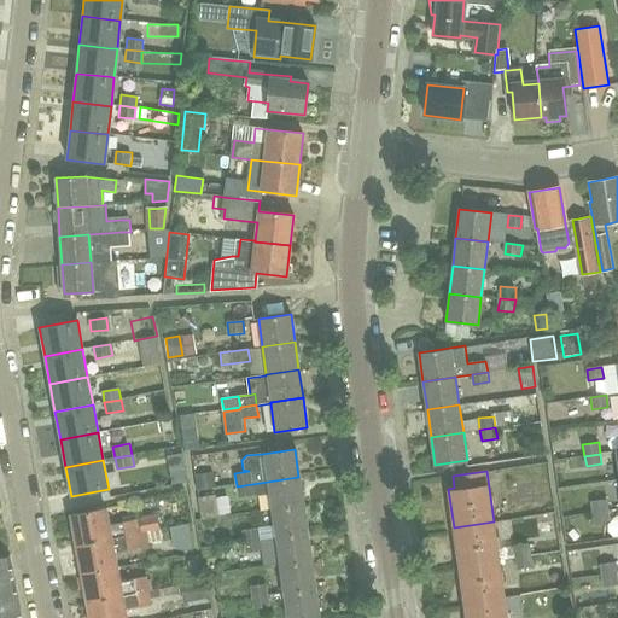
[(214,488),(213,472),(194,474),(197,490),(214,488)]
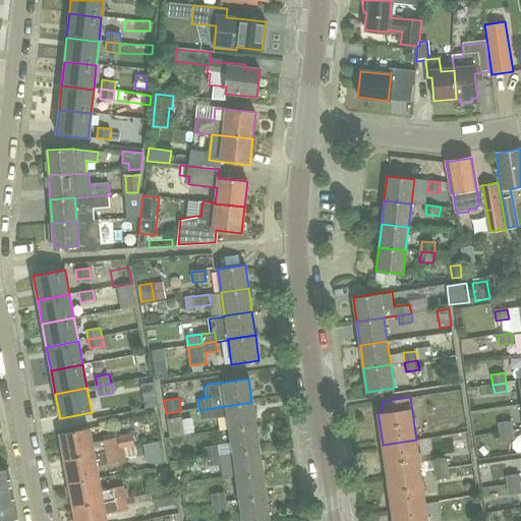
[(228,429),(255,425),(251,402),(199,410),(200,419),(226,415),(228,429)]
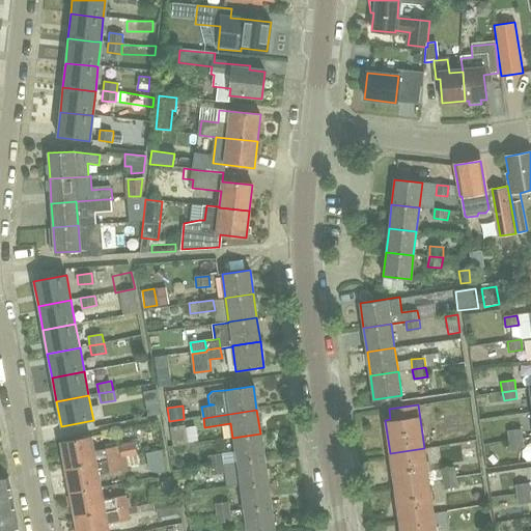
[(189,427),(173,428),(175,447),(191,446),(189,427)]
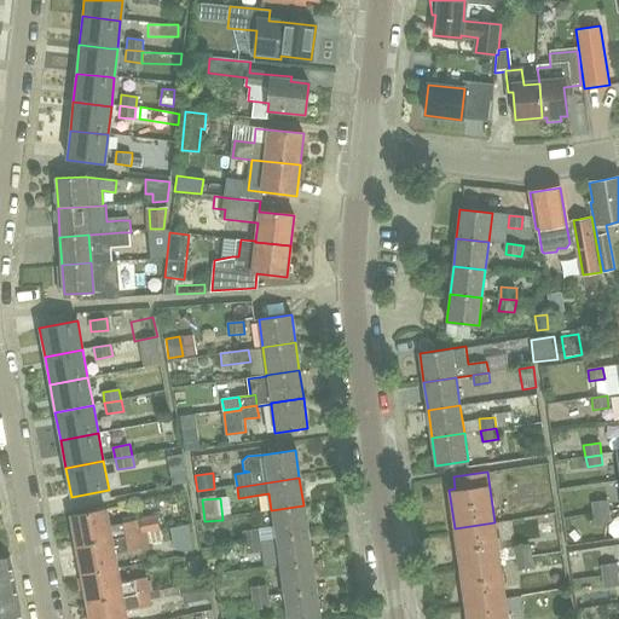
[(594,513),(611,512),(608,499),(593,502),(594,513)]
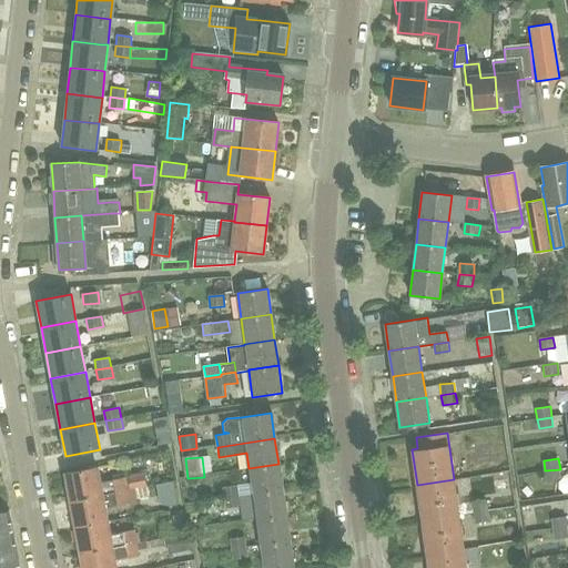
[(282,489),(279,464),(249,468),(253,494),(282,489)]
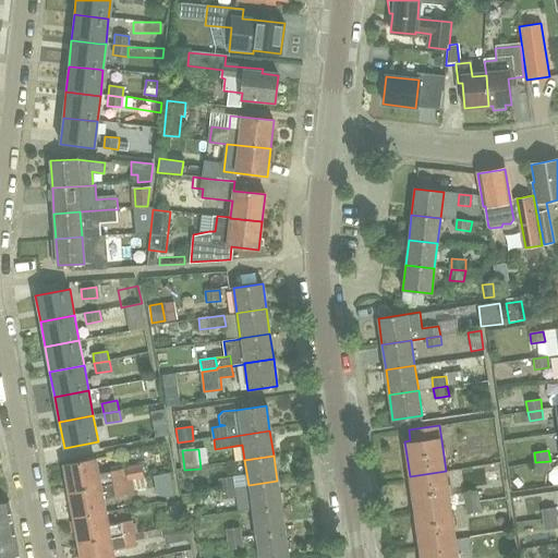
[(125,482),(123,469),(109,471),(109,472),(97,475),(95,459),(62,465),(68,494),(125,482)]
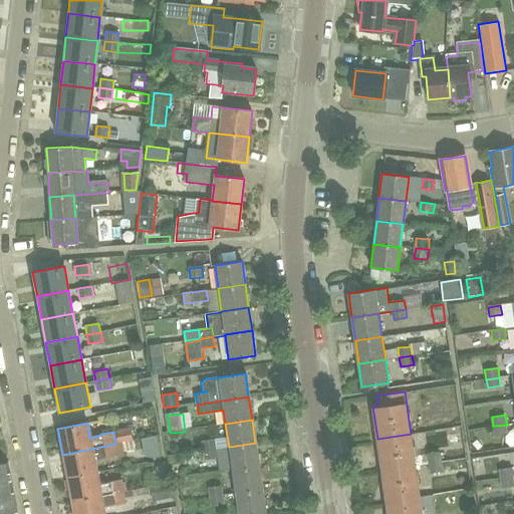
[(507,425),(493,426),(495,436),(508,434),(507,425)]
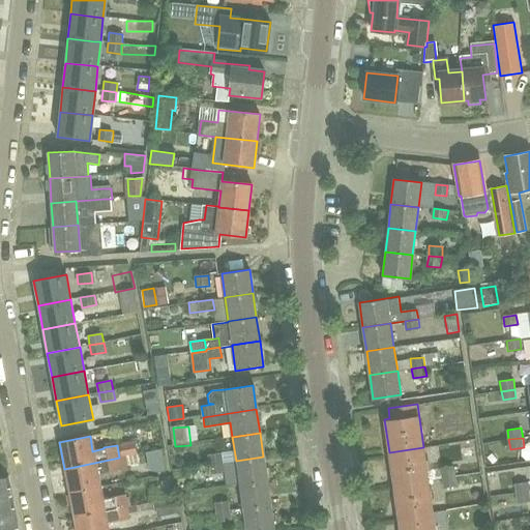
[(137,454),(134,442),(119,444),(121,458),(137,454)]
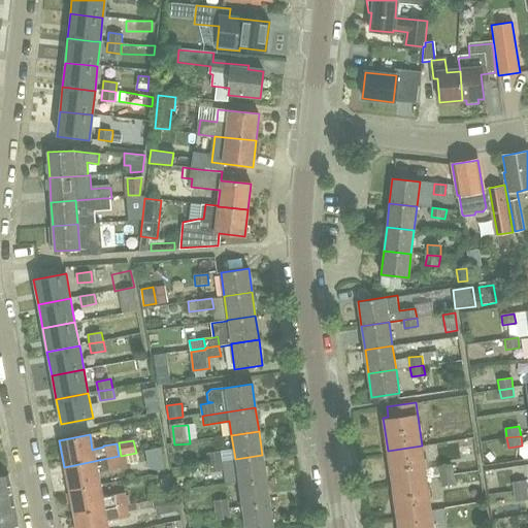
[(456,473),(454,463),(425,467),(422,446),(388,451),(392,482),(426,477),(441,475),(441,474),(456,473)]
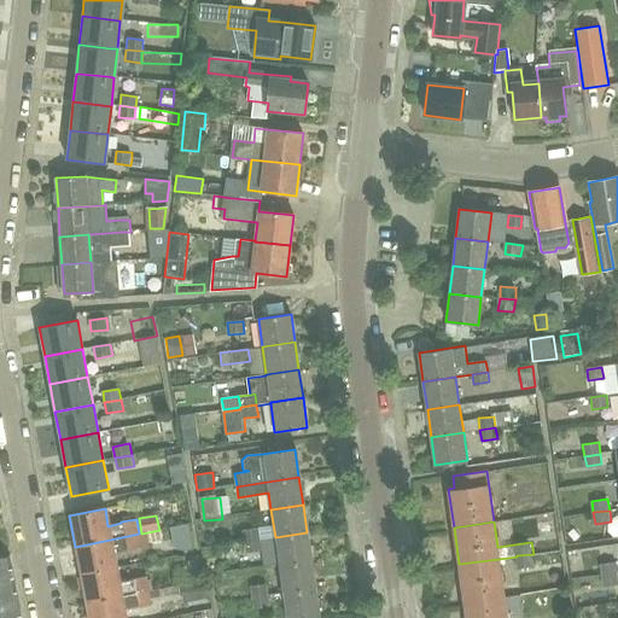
[(243,530),(245,542),(261,538),(260,528),(243,530)]
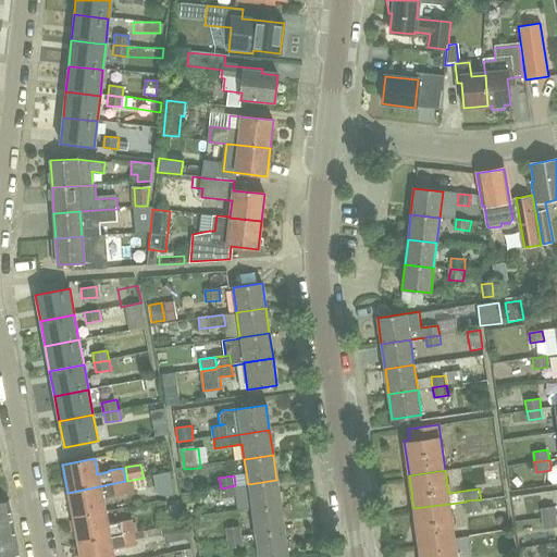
[(281,506),(276,480),(248,484),(251,509),(281,506)]
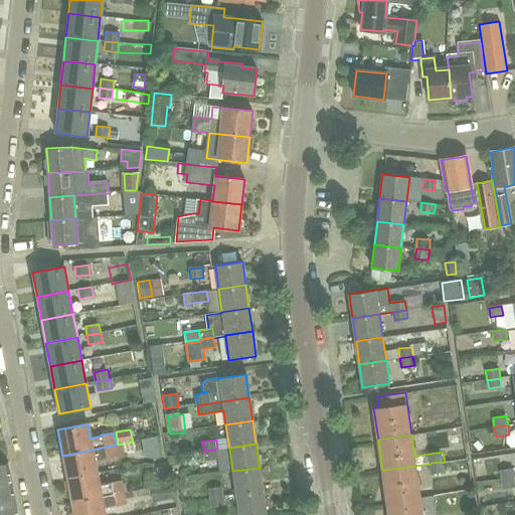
[(97,474),(95,461),(122,456),(120,445),(116,445),(62,456),(66,480),(97,474)]
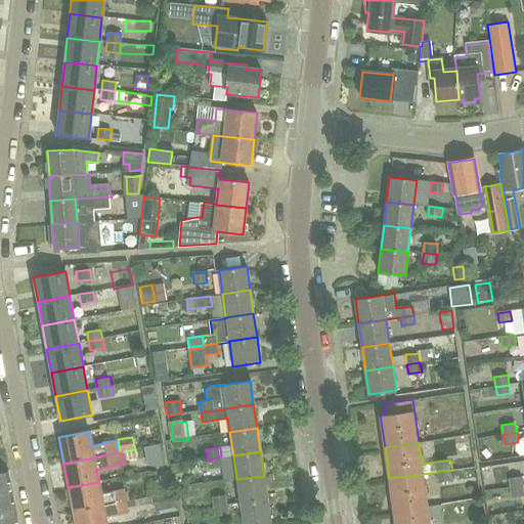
[(221,456),(208,460),(209,469),(223,467),(221,456)]
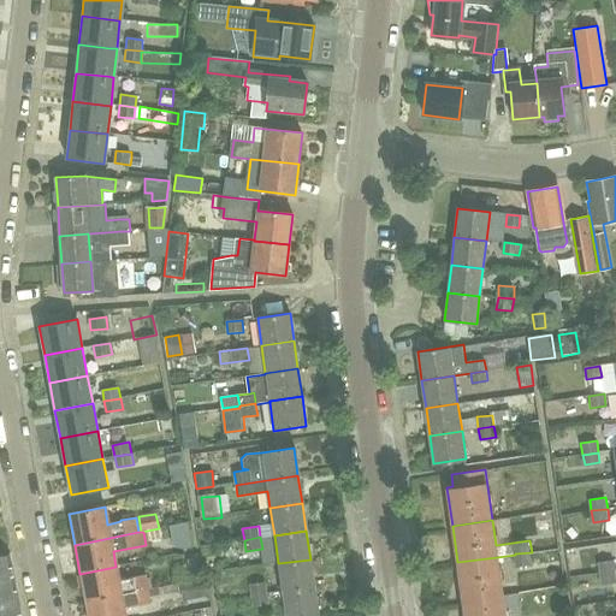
[(516,566),(533,563),(532,552),(515,554),(515,555),(516,566)]
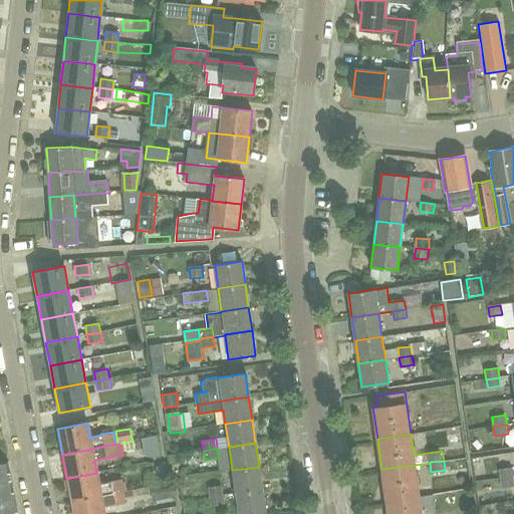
[(0,484),(11,482),(7,462),(0,463),(0,484)]
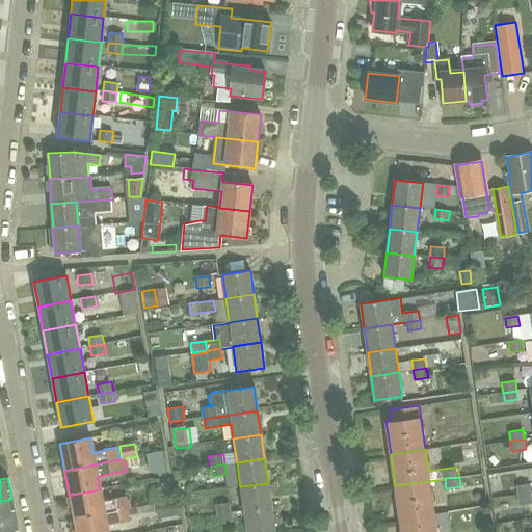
[(399,517),(434,512),(429,481),(395,485),(399,517)]
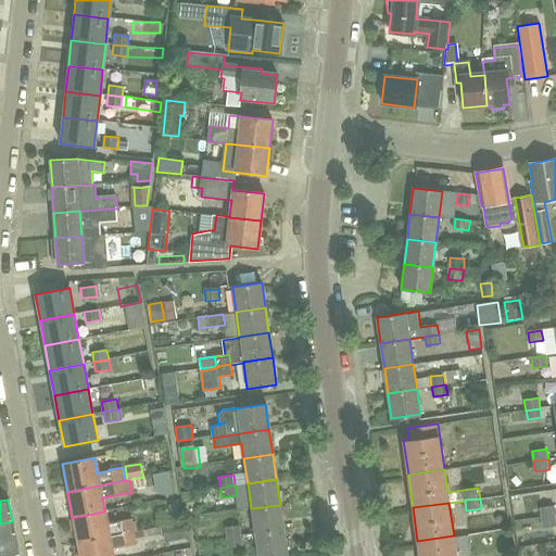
[(182,521),(180,504),(168,505),(172,523),(182,521)]
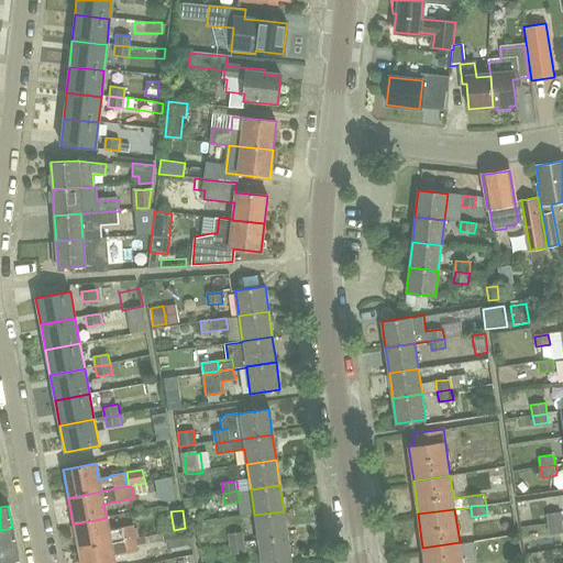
[(287,536),(284,511),(254,515),(258,540),(287,536)]
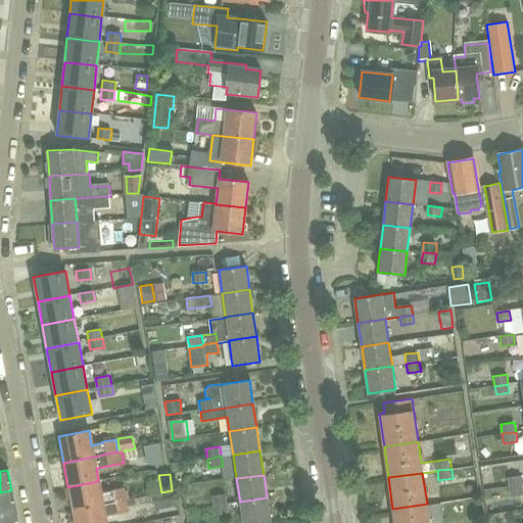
[(521,475),(508,477),(509,487),(522,485),(521,475)]
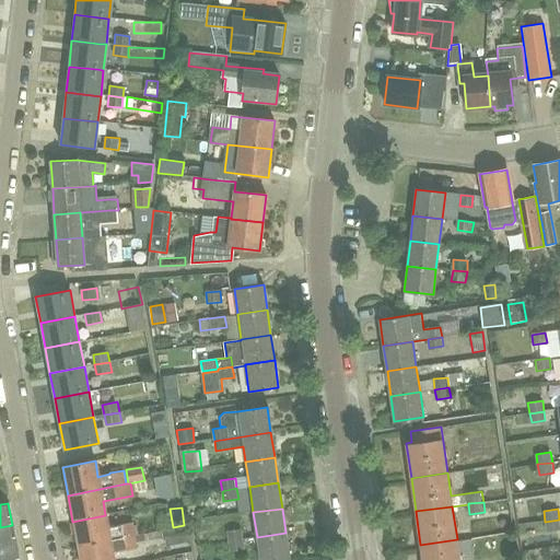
[(78,547),(133,536),(131,523),(107,528),(105,515),(72,522),(78,547)]
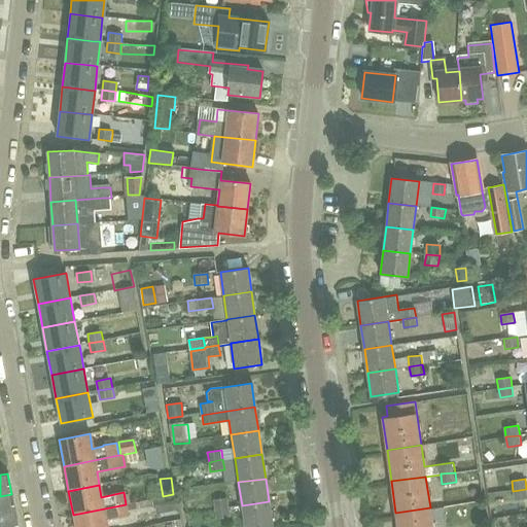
[(526,498),(526,488),(526,489),(513,491),(515,500),(526,498)]
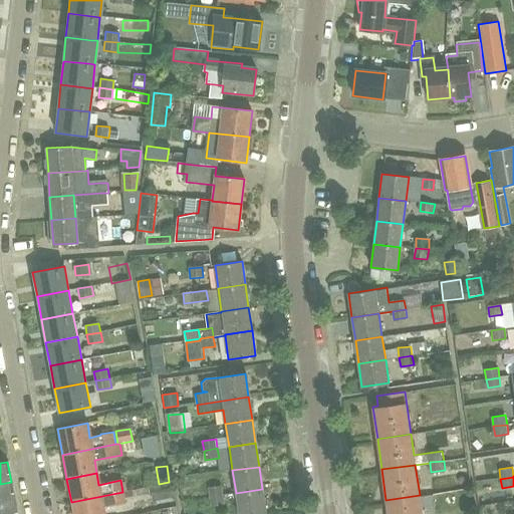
[(0,505),(15,502),(11,482),(0,484),(0,505)]
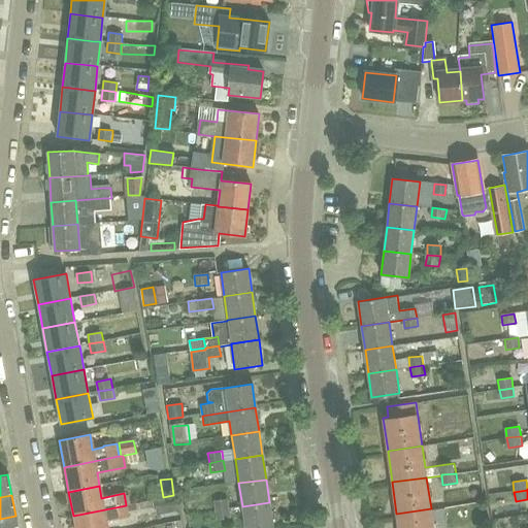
[(177,510),(175,497),(155,500),(156,515),(177,510)]
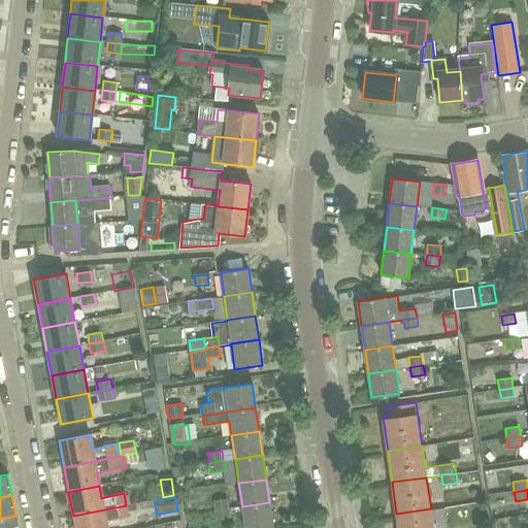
[(230,508),(229,498),(215,500),(216,510),(230,508)]
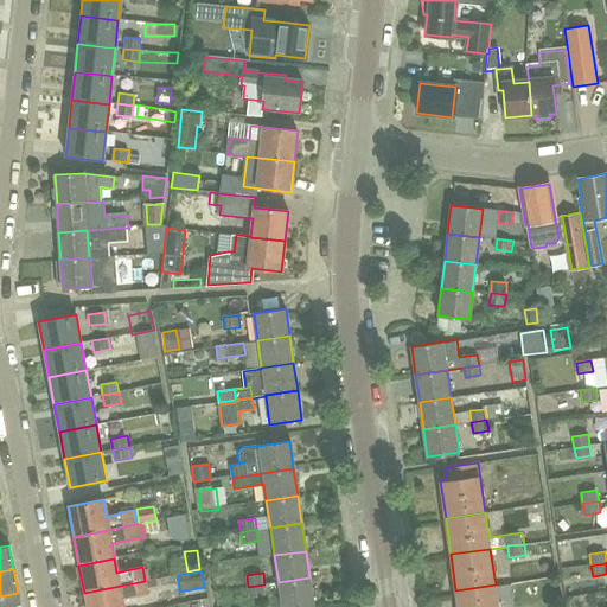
[(313,606),(314,606),(310,577),(279,582),(281,606),(313,606)]
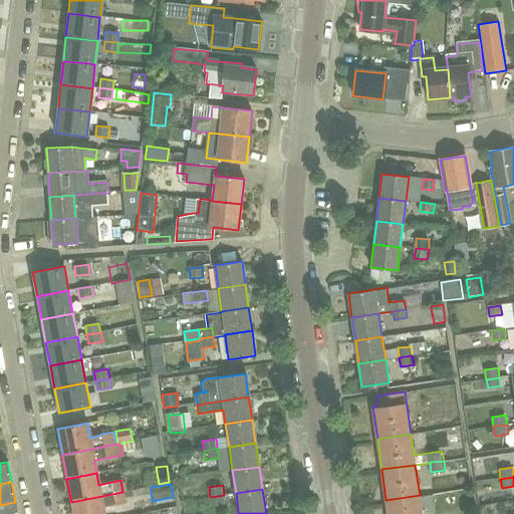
[(104,513),(103,507),(124,503),(122,492),(71,502),(73,513),(104,513)]
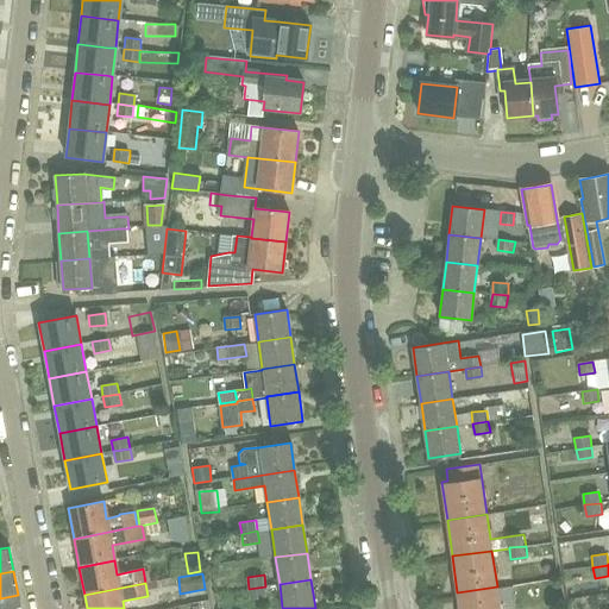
[(267,597),(265,586),(249,589),(251,600),(267,597)]
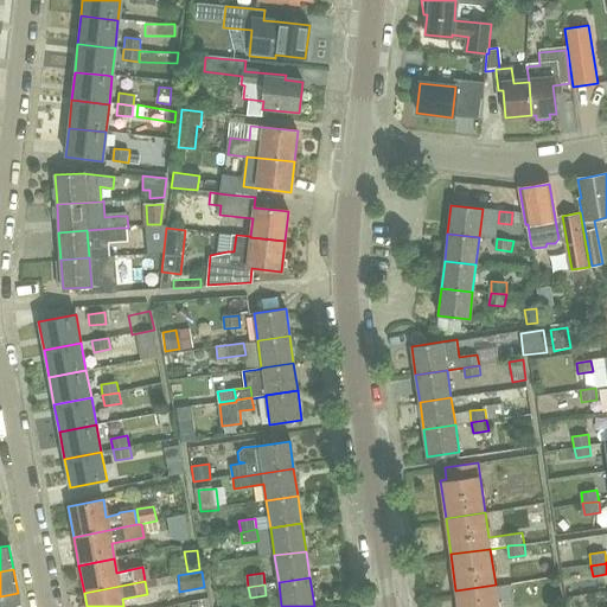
[(498,606),(496,585),(455,590),(458,606),(498,606)]
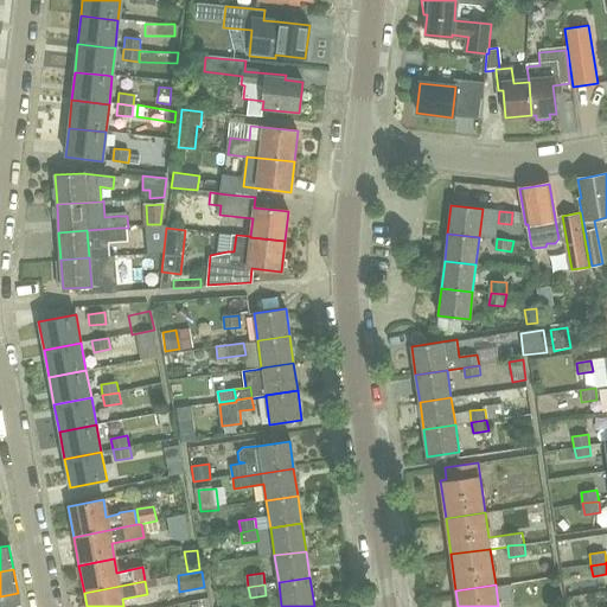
[(0,606),(20,606),(18,593),(0,596),(0,606)]
